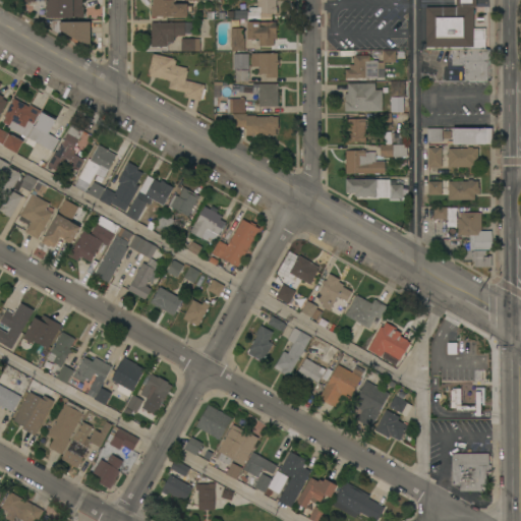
[(46,0),(81,0),(81,6),(82,6),(82,17),(46,18),(46,0)]
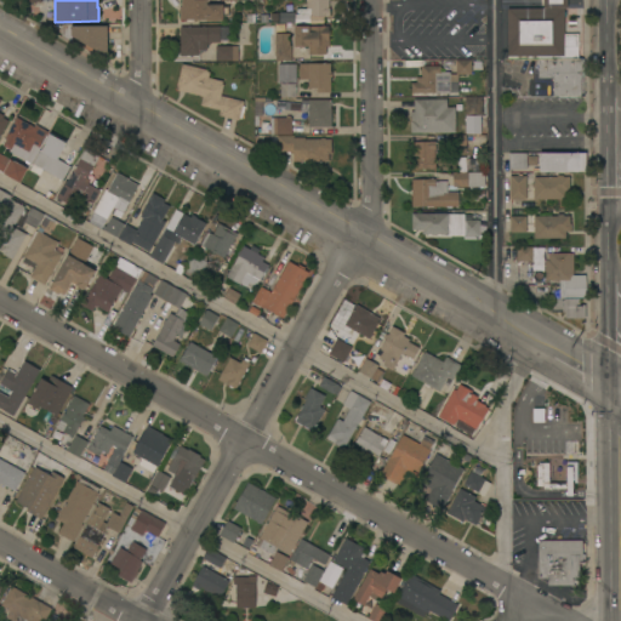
[(180,7),(182,7),(182,0),(208,0),(208,5),(222,5),(222,6),(228,6),(228,16),(223,16),(223,21),(180,21),(180,7)]
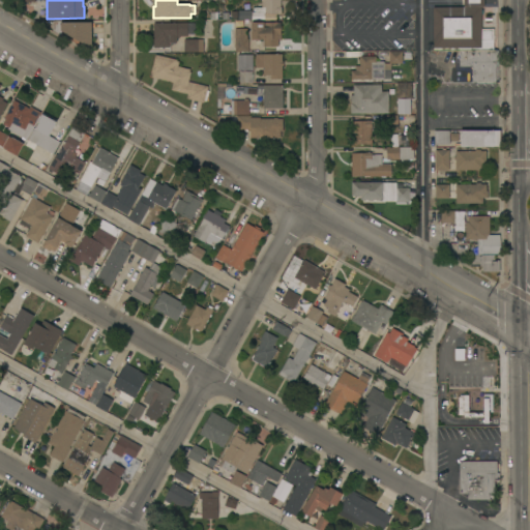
[(281,0),(281,7),(282,7),(282,13),(280,13),(280,15),(276,15),(276,13),(265,13),(265,11),(255,11),(255,7),(262,7),(262,2),(261,2),(261,0),(281,0)]
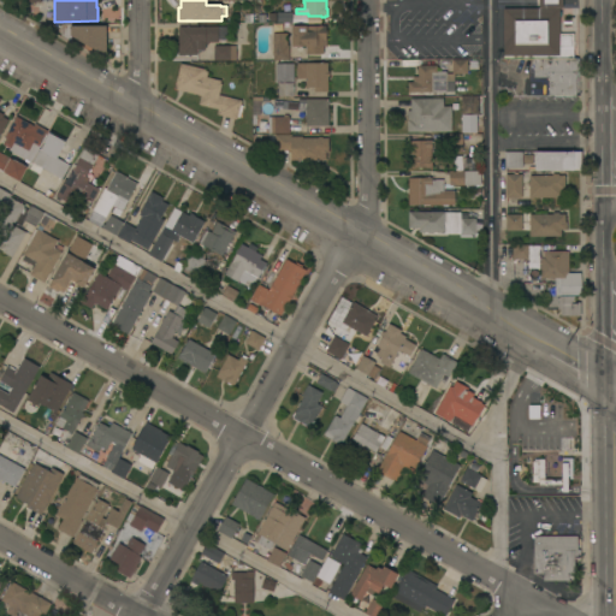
[(40,1),(40,17),(54,18),(54,1),(40,1)]
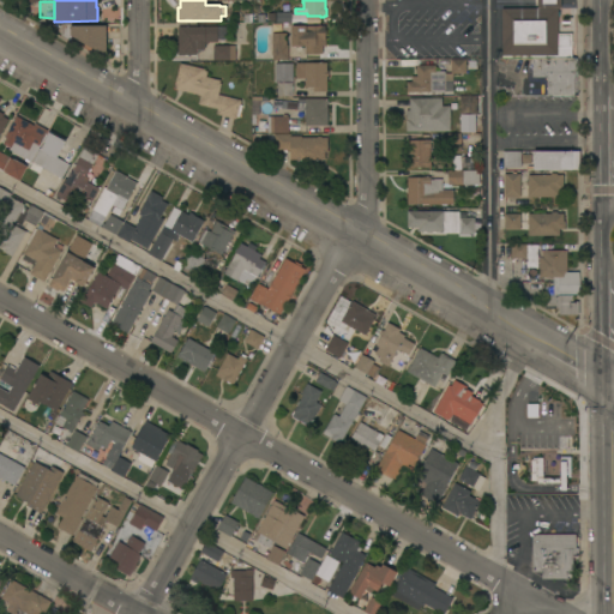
[(501,58),(501,8),(558,8),(558,11),(560,11),(560,17),(558,17),(558,34),(571,34),(572,58),(531,58),(501,58)]
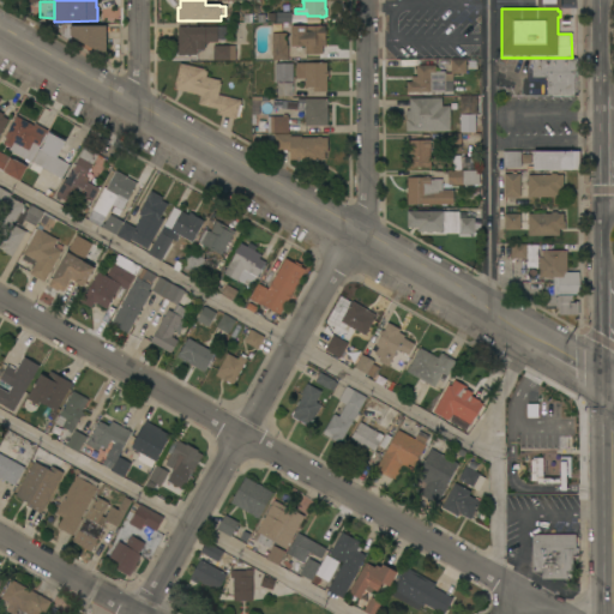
[(290,24),(272,24),(272,22),(268,22),(268,13),(290,12),(290,24)]
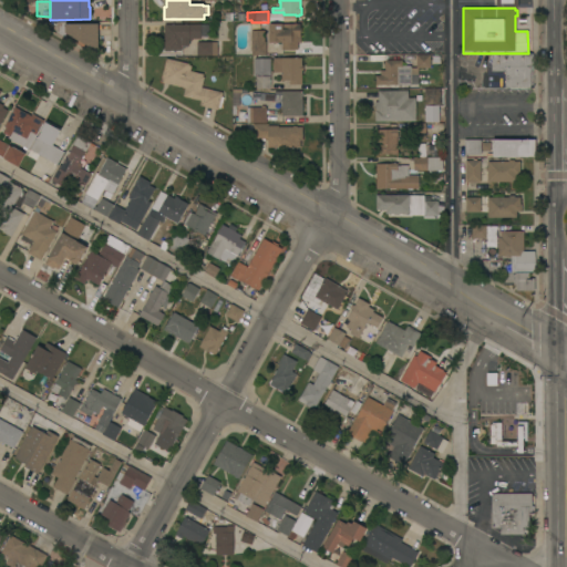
[(84,43),(82,48),(73,42),(75,39),(66,33),(65,37),(57,32),(57,24),(64,24),(64,23),(98,23),(98,52),(84,43)]
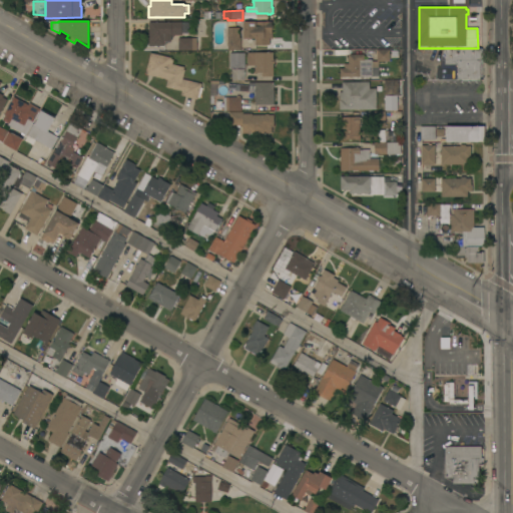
[(272,25),(273,25),(273,30),(272,30),(272,32),(273,38),(270,38),(270,44),(254,45),(254,38),(243,38),(242,21),(272,21),(272,25)]
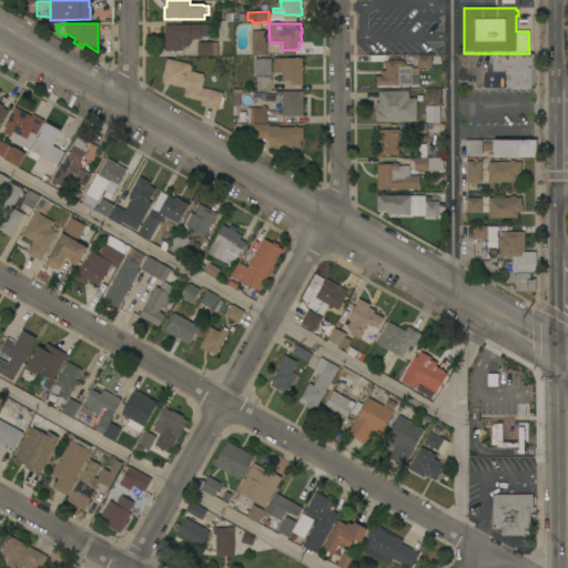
[(201,39),(191,39),(191,40),(189,40),(189,42),(198,42),(217,42),(217,56),(198,56),(198,54),(188,57),(188,46),(182,46),(182,50),(170,50),(170,51),(164,51),(164,24),(201,24),(201,39)]
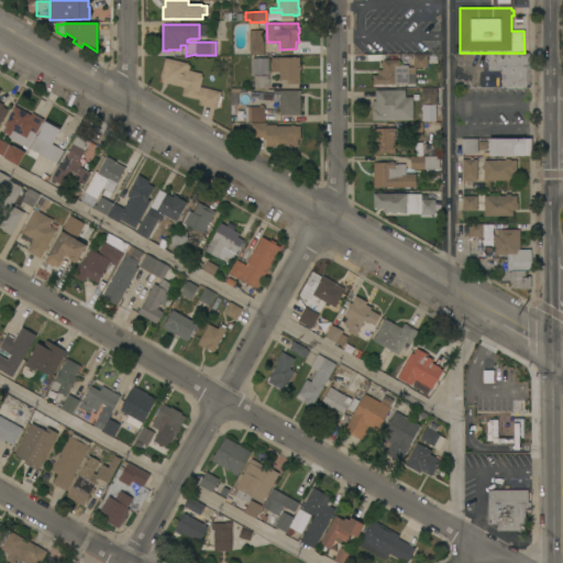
[(250,30),(262,30),(262,41),(264,41),(264,54),(250,54),(250,30)]
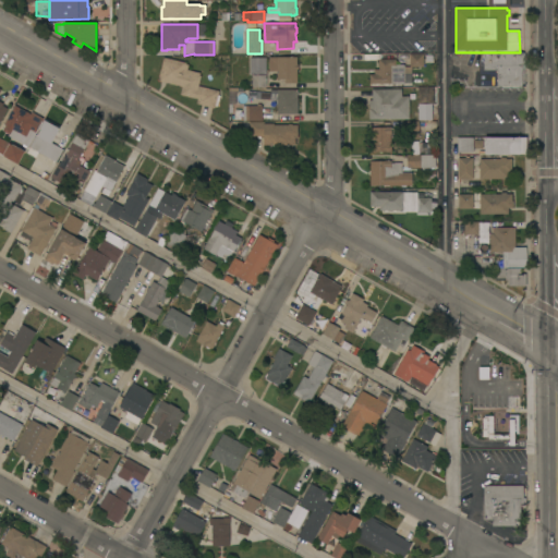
[(521,52),(521,53),(524,53),(524,86),(497,86),(497,70),(483,70),(483,52),(520,52),(521,52)]
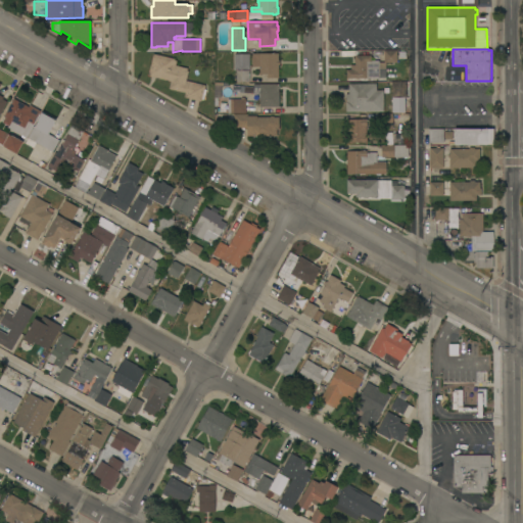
[(346,69),(350,69),(350,64),(354,64),(354,55),(371,55),(371,60),(379,60),(379,62),(384,62),(384,50),(396,50),(396,62),(385,62),(386,79),(367,79),(367,78),(346,79),(346,69)]
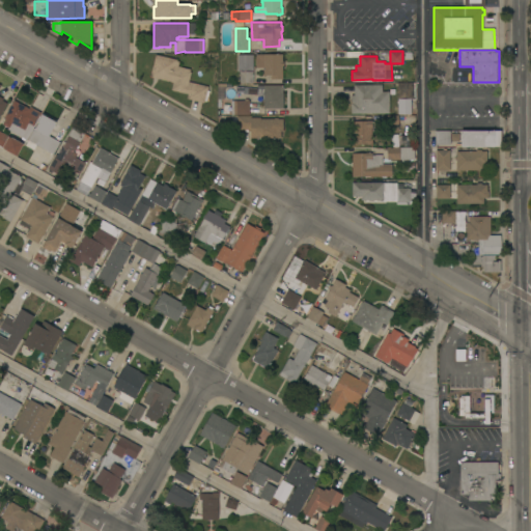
[(156,54),(176,60),(176,61),(178,61),(177,66),(190,70),(190,72),(191,72),(189,82),(208,86),(207,90),(208,91),(206,102),(204,101),(204,103),(187,99),(188,94),(171,89),(173,82),(150,77),(156,54)]
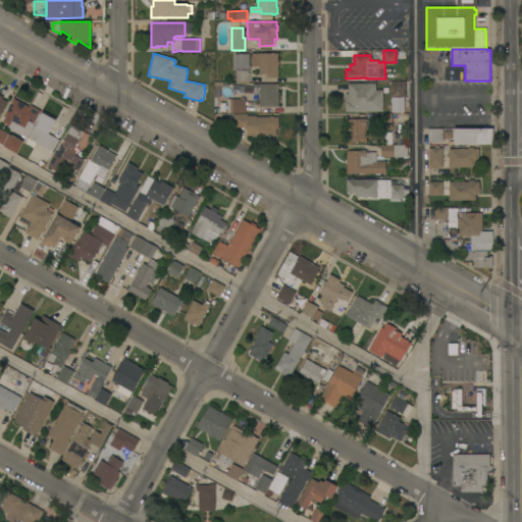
[(277,59),(278,59),(278,64),(277,64),(277,77),(266,77),(266,73),(259,73),(259,65),(252,65),(252,54),(259,54),(259,53),(277,53),(277,59)]
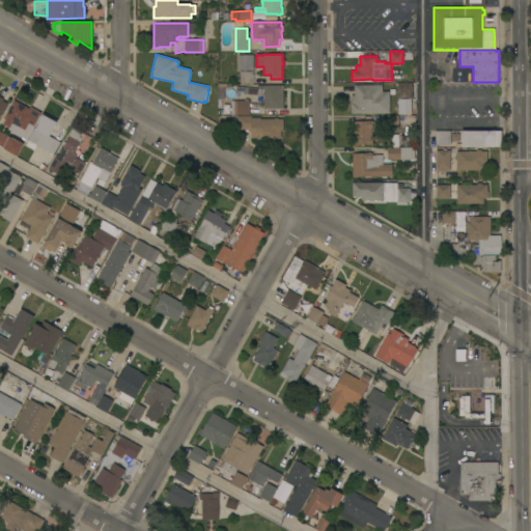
[(253,83),(240,83),(240,72),(238,72),(238,55),(253,55),(253,83)]
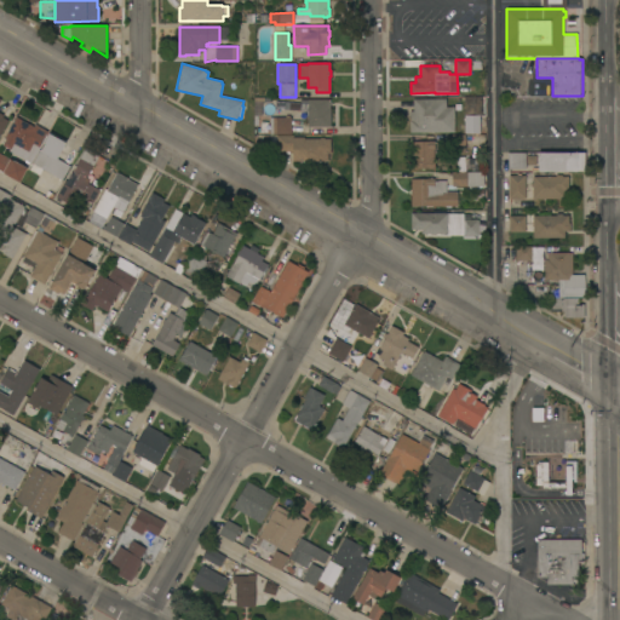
[(464,97),(482,97),(482,115),(480,115),(480,133),(464,133),(464,97)]
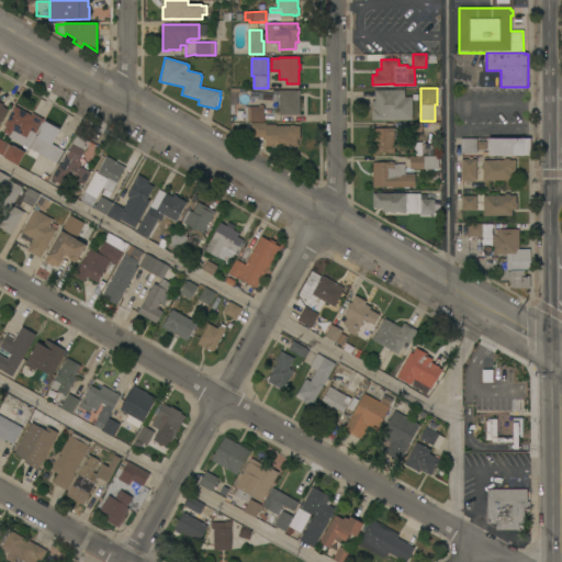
[(371,120),(371,101),(374,101),(374,89),(404,89),(404,97),(412,97),(412,120),(371,120)]
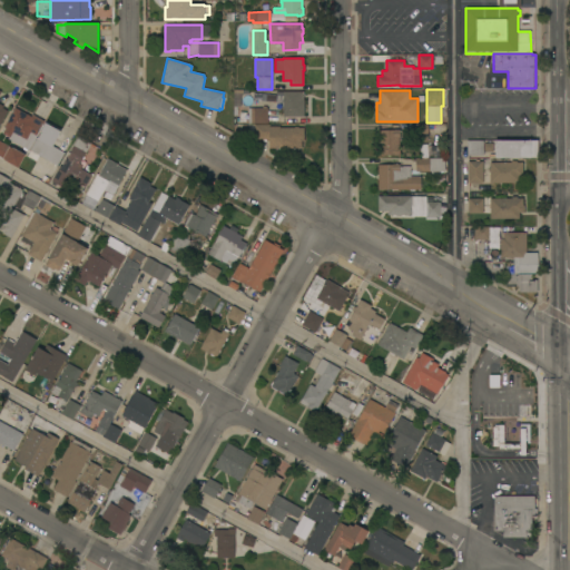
[(303,99),(304,99),(304,116),(283,116),(283,108),(282,108),(282,106),(283,106),(283,102),(275,102),(275,91),(283,91),(303,91),(303,99)]
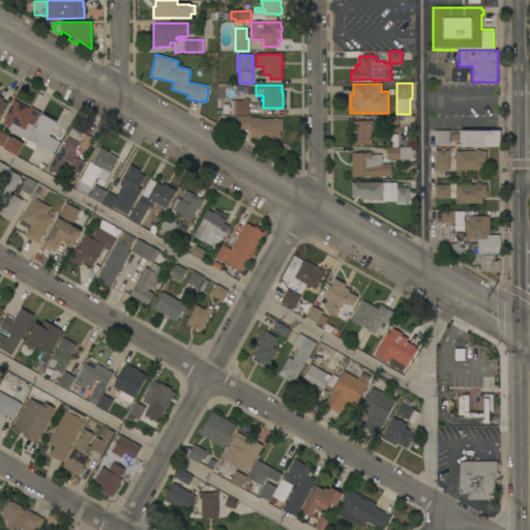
[(231,115),(231,100),(243,100),(243,98),(247,98),(247,100),(248,100),(248,115),(231,115)]
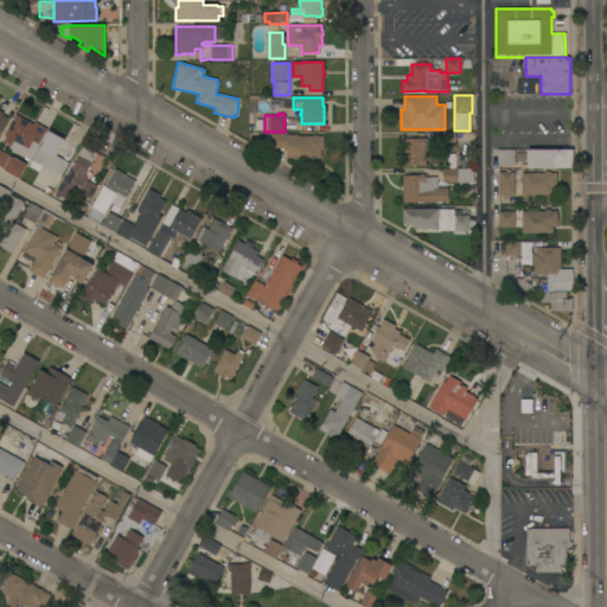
[(6,136),(4,135),(16,114),(33,123),(34,122),(46,129),(31,158),(2,142),(6,136)]
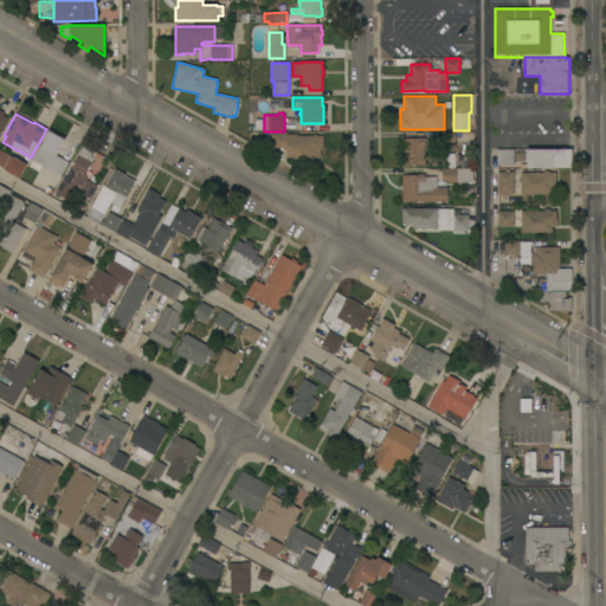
[(42,166),(38,172),(28,166),(32,160),(47,130),(64,140),(56,155),(69,162),(60,176),(42,166)]
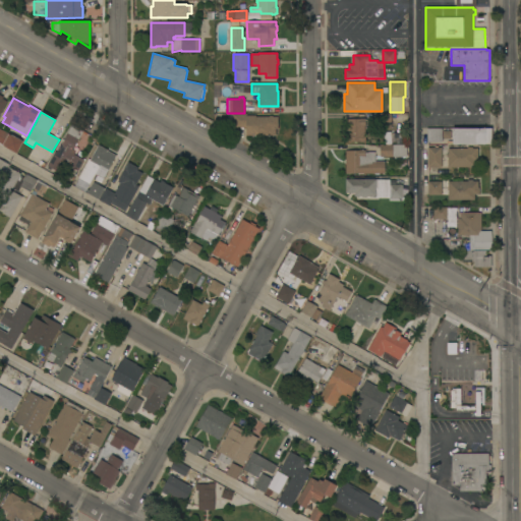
[(391,121),(375,121),(375,113),(391,113),(391,121)]
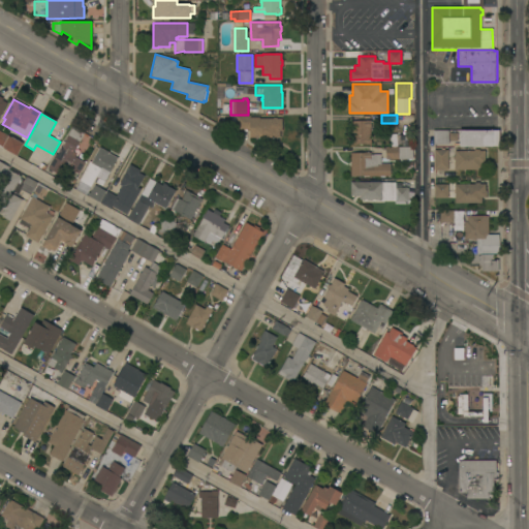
[(249,129),(237,129),(237,116),(250,116),(250,117),(259,117),(259,119),(273,118),(276,118),(282,118),(282,130),(279,130),(279,137),(249,137),(249,129)]
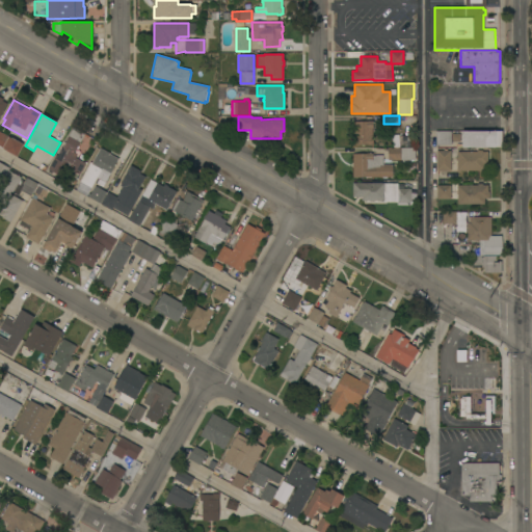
[(368,122),(368,121),(373,121),(373,144),(357,144),(352,144),(352,134),(353,134),(353,122),(368,122)]
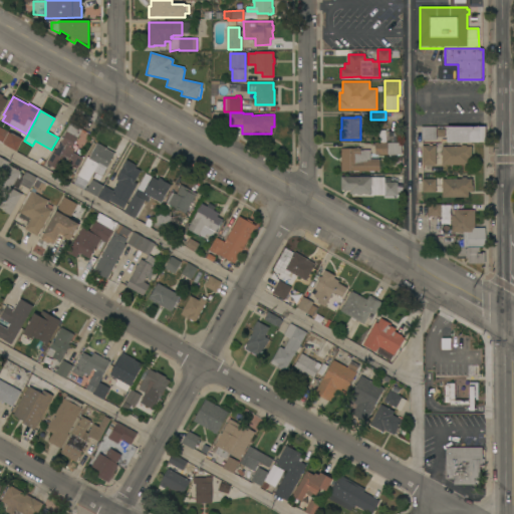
[(81,130),(71,148),(74,150),(72,152),(82,158),(76,169),(65,163),(60,172),(46,164),(53,150),(55,151),(70,122),(81,130)]
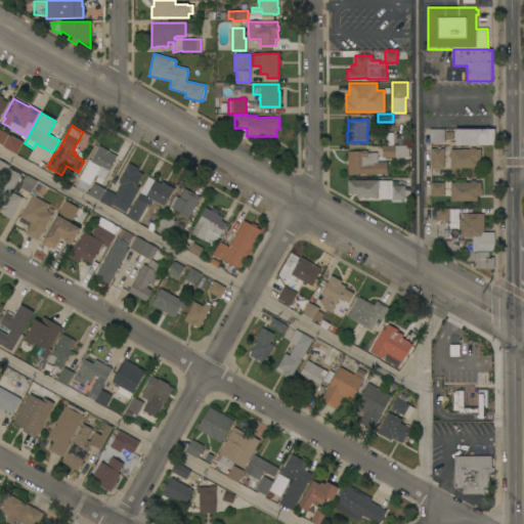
[(0,129),(8,135),(9,134),(23,142),(16,154),(0,143),(0,129)]
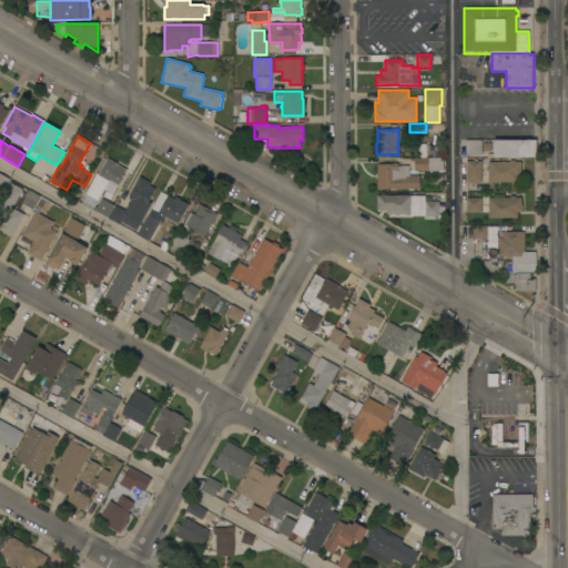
[(482,142),(492,142),(492,151),(482,151),(482,154),(465,154),(465,140),(482,140),(482,142)]
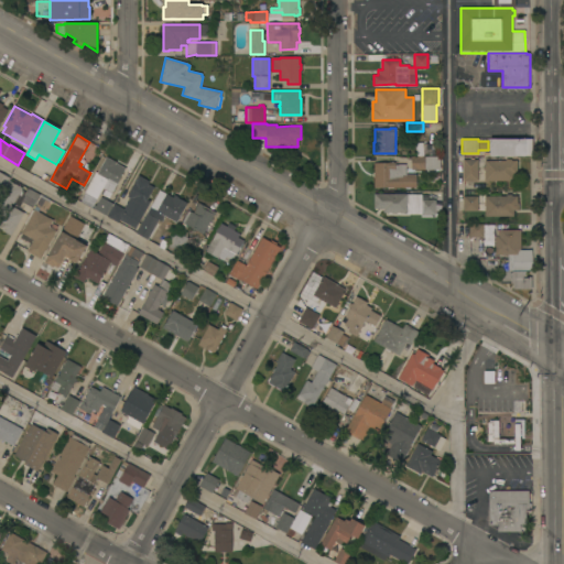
[(532,139),(532,155),(489,155),(489,139),(532,139)]
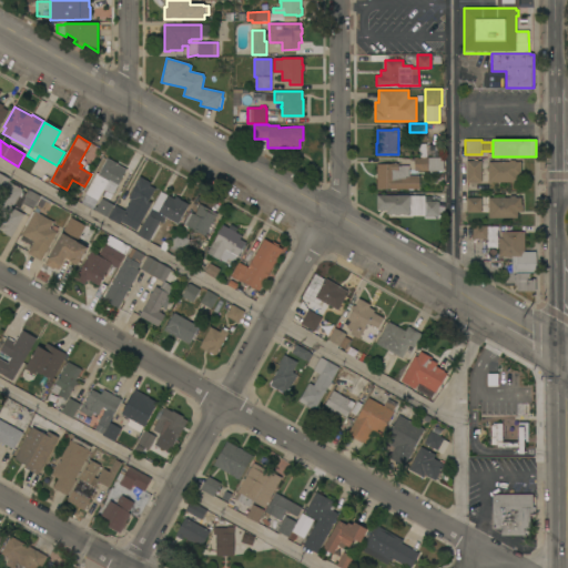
[(98,174),(107,158),(117,163),(117,164),(127,169),(112,194),(109,199),(103,195),(105,191),(103,190),(92,209),(80,202),(95,173),(98,174)]
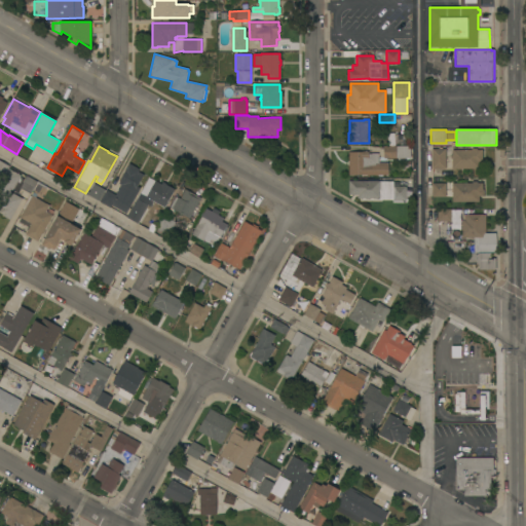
[(411,158),(383,158),(383,146),(411,146),(411,158)]
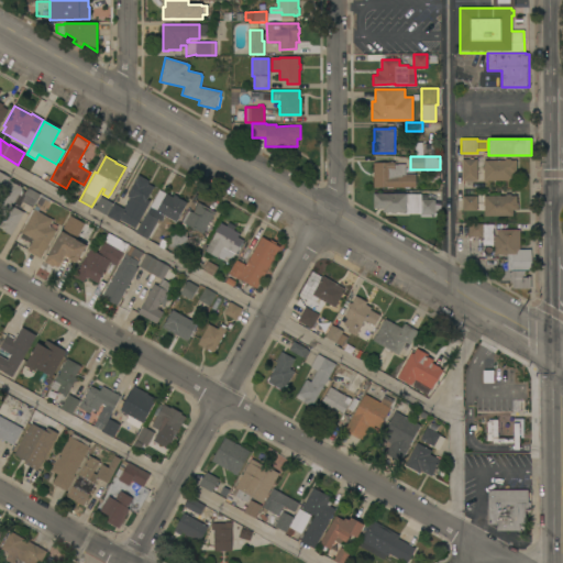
[(477,180),(462,180),(462,159),(476,158),(477,180)]
